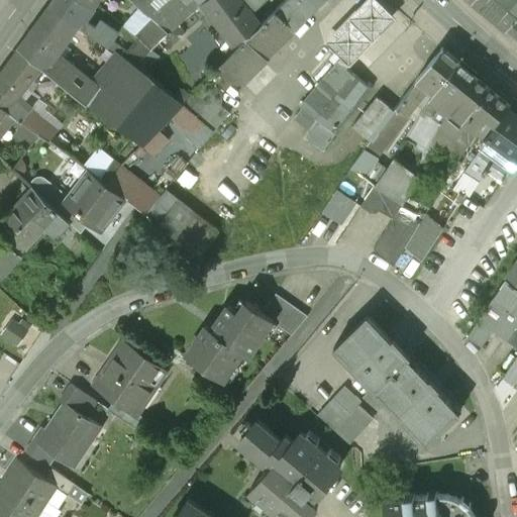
[(93,5),(85,0),(53,0),(50,4),(80,24),(82,26),(85,21),(83,20),(93,5)]
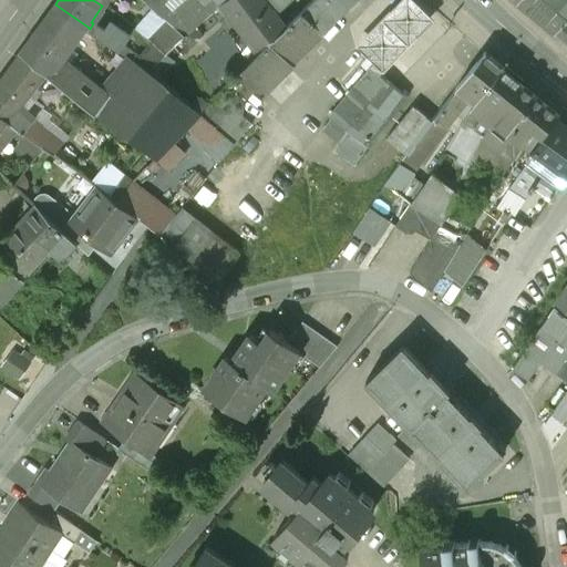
[(146,0),(169,21),(185,34),(219,4),(223,2),(225,0),(146,0)]
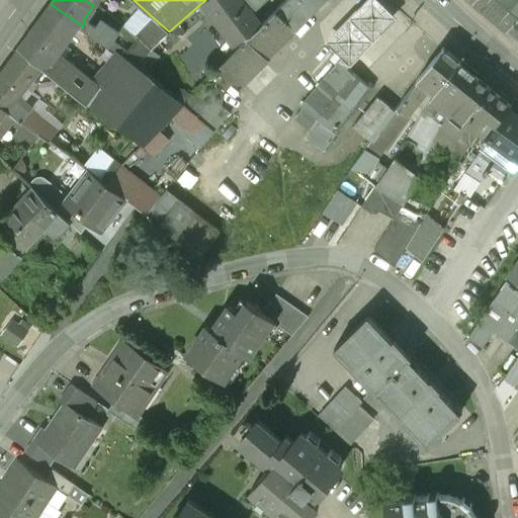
[(251,12),(239,0),(205,0),(203,2),(238,47),(246,39),(262,23),(251,12)]
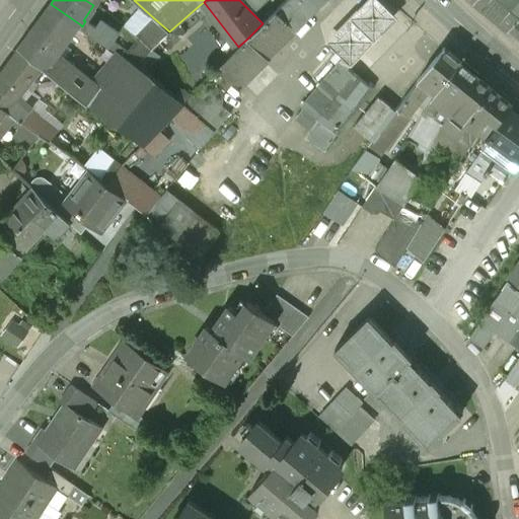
[(239,0),(251,12),(264,0),(239,0)]
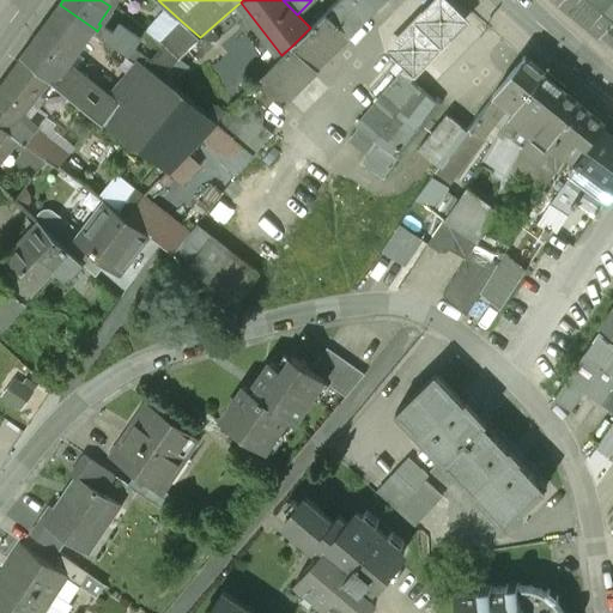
[(338,0),(327,11),(346,30),(345,31),(349,36),(384,0),(338,0)]
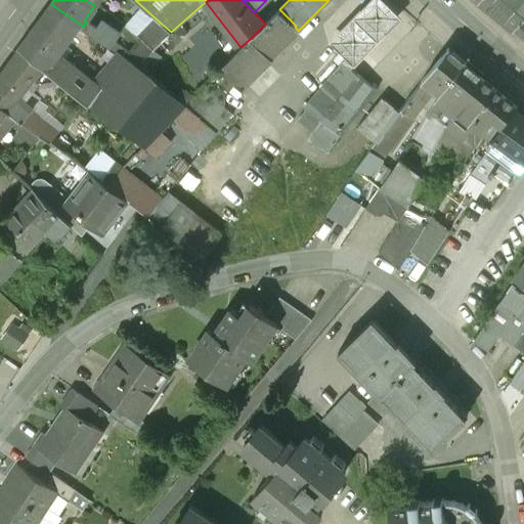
[(374,0),(332,43),(355,67),(401,19),(381,0),(374,0)]
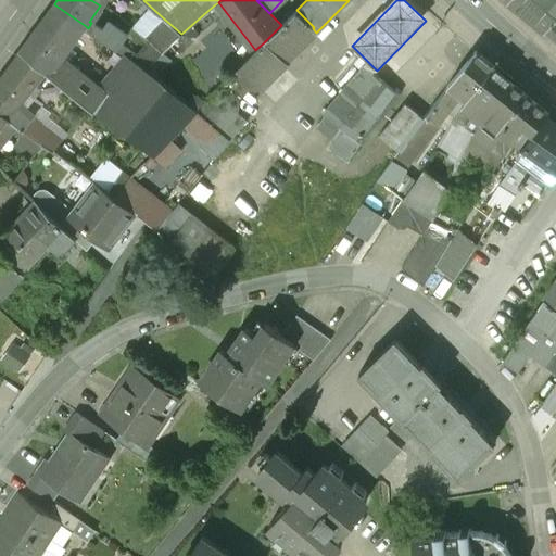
[(555,0),(519,0),(515,4),(546,32),(555,20),(555,0)]
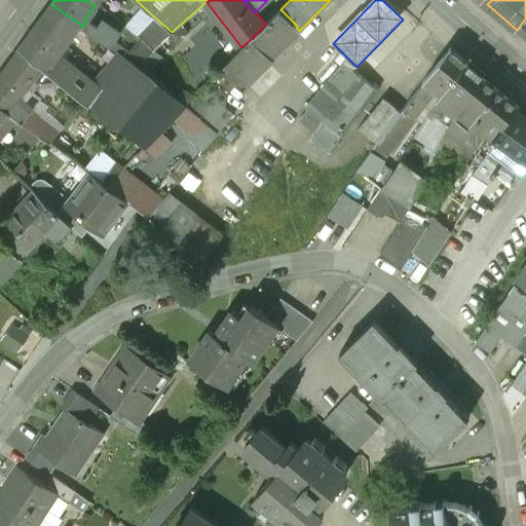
[(81,25),(51,4),(20,48),(43,67),(57,77),(79,95),(94,106),(106,91),(60,54),(81,25)]
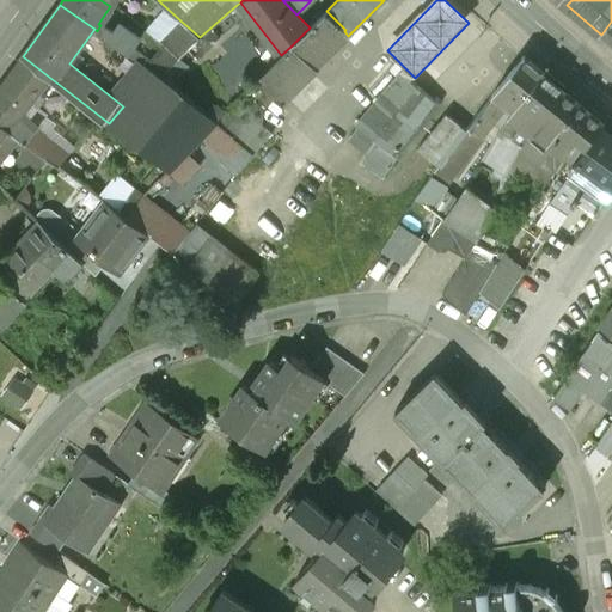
[(346,30),(326,11),(310,28),(291,47),(316,67),(348,36),(344,31),(346,30)]
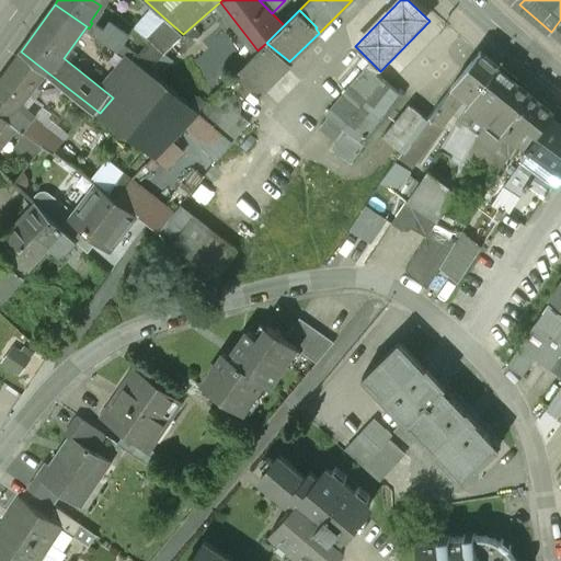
[(168,21),(152,34),(149,31),(144,35),(149,38),(164,53),(183,34),(168,21)]
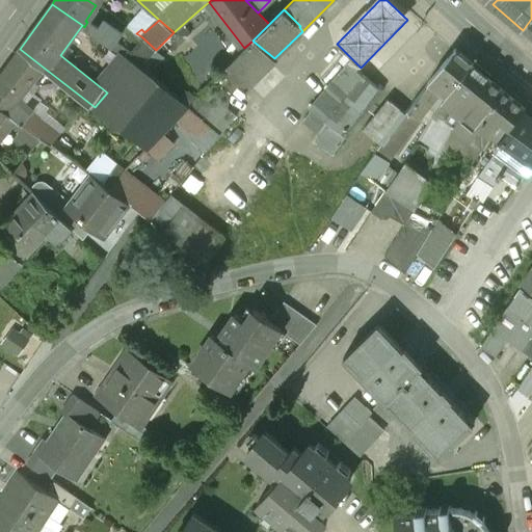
[(118,36),(101,24),(95,34),(112,46),(118,36)]
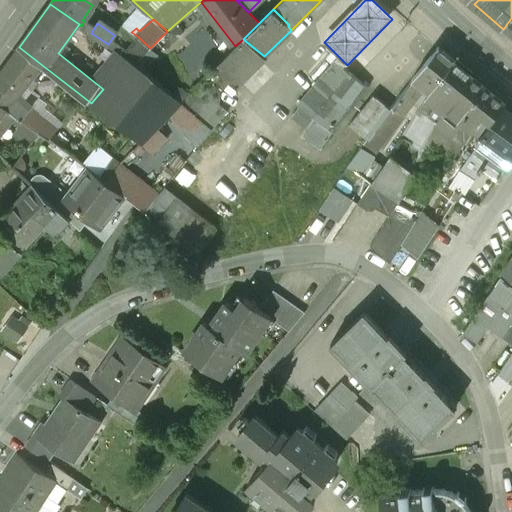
[(235,46),(181,101),(212,129),(227,112),(218,104),(219,92),(236,75),(241,80),(265,57),(264,56),(243,39),(235,46)]
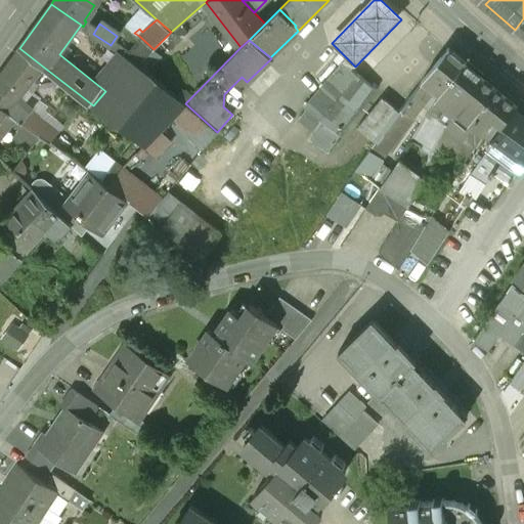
[(43,67),(19,48),(0,74),(0,101),(7,108),(17,97),(43,67)]
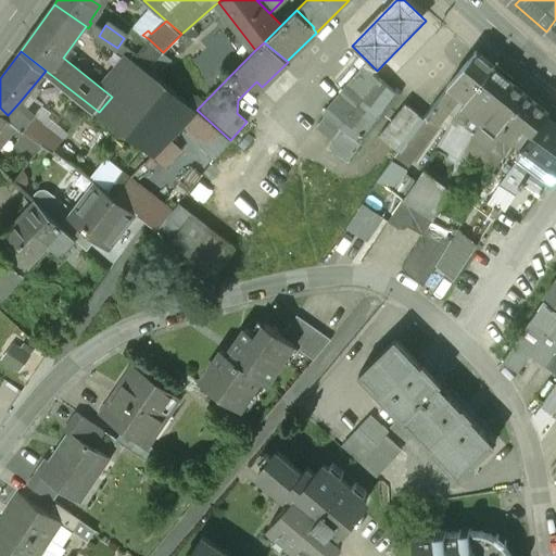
[(494,67),(477,53),(451,86),(468,99),(494,67)]
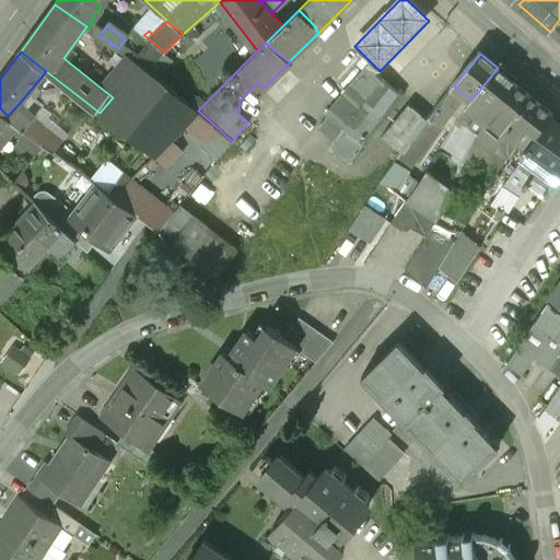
[(162,79),(140,63),(113,97),(100,113),(120,129),(162,79)]
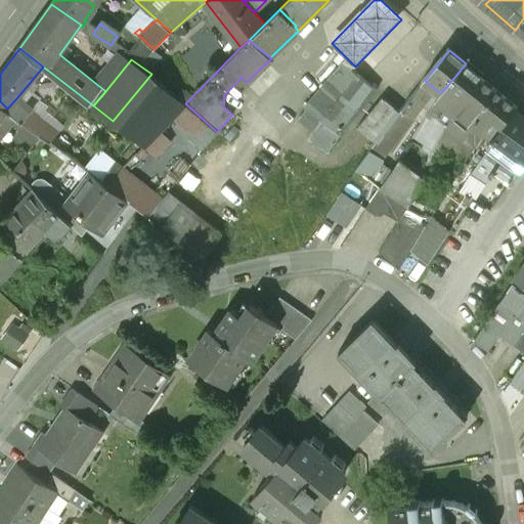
[(344,62),(322,86),(304,106),(306,107),(300,117),(317,130),(311,138),(328,151),(340,135),(377,89),(344,62)]
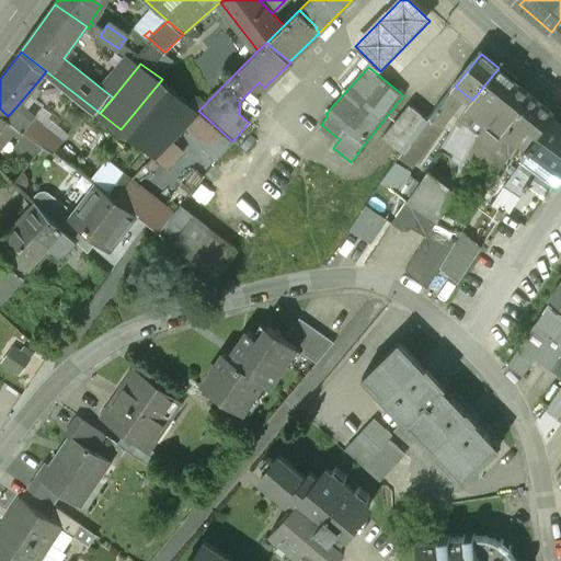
[(472,100),(461,113),(462,114),(464,113),(471,117),(476,114),(483,118),(492,114),(517,82),(499,68),(472,100)]
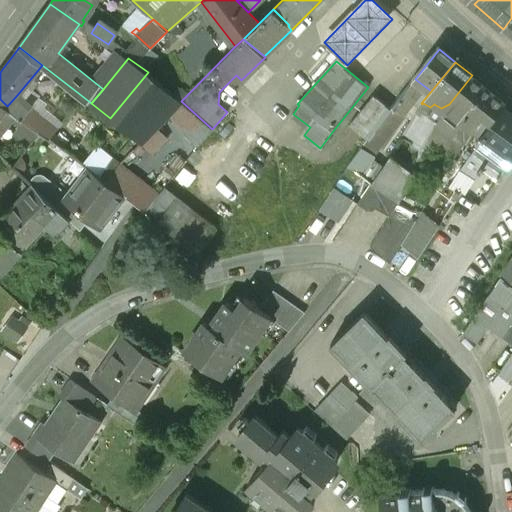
[(148,72),(110,118),(140,142),(181,101),(148,72)]
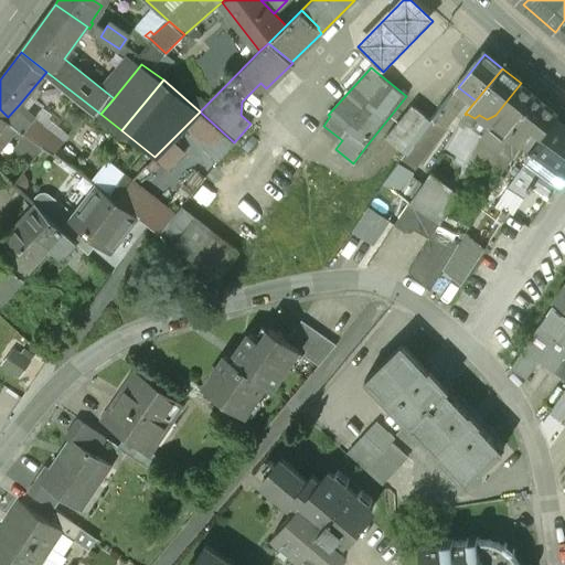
[(85,102),(61,83),(52,95),(75,114),(85,102)]
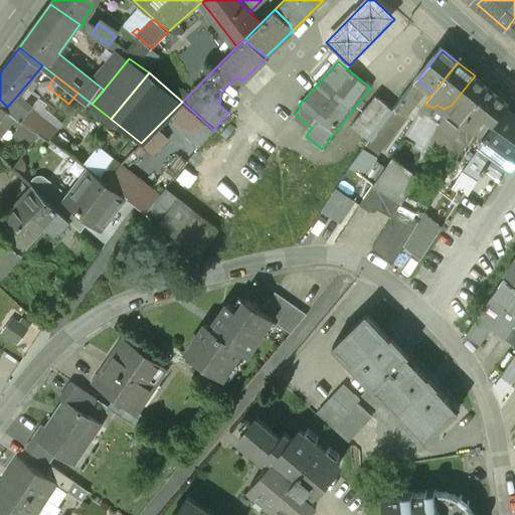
[(452,105),(446,112),(440,121),(467,143),(487,116),(495,121),(505,108),(498,104),(502,98),(475,75),(452,105)]
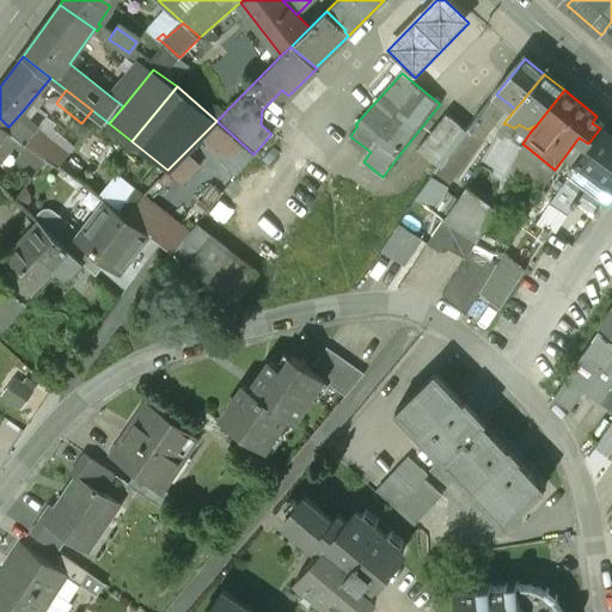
[(63,148),(20,114),(8,127),(18,135),(36,151),(53,161),(63,148)]
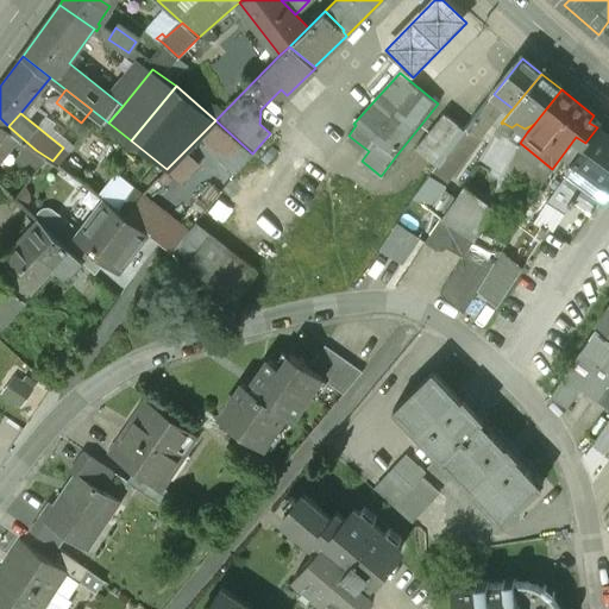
[(444,114),(415,149),(433,163),(462,129),(444,114)]
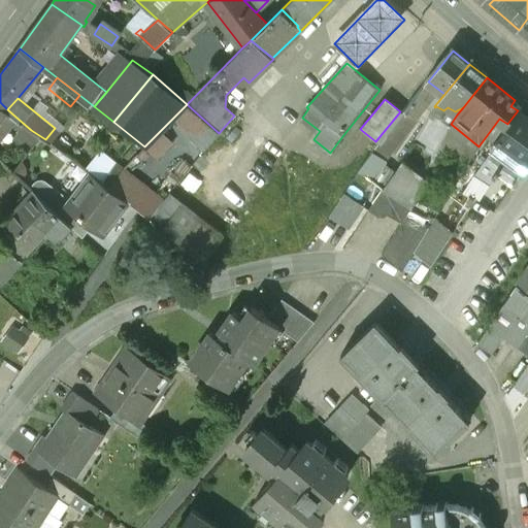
[(7,109),(0,102),(0,132),(3,132),(15,117),(7,109)]
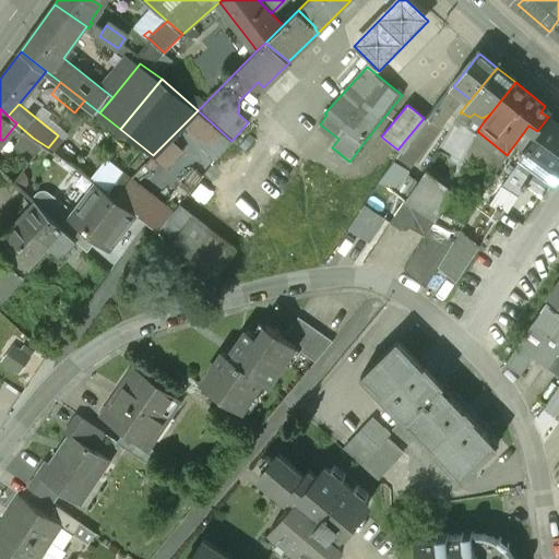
[(558,126),(548,118),(534,137),(535,138),(520,157),(521,159),(502,186),(516,197),(523,189),(523,190),(530,185),(544,195),(558,175),(558,126)]
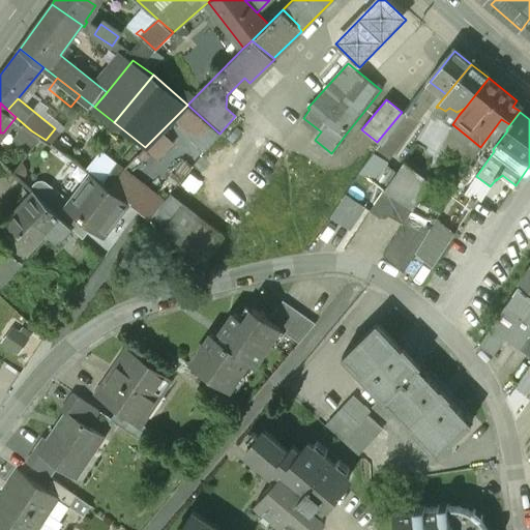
[(405,159),(377,198),(402,213),(425,176),(425,175),(425,174),(435,157),(424,152),(416,167),(405,159)]
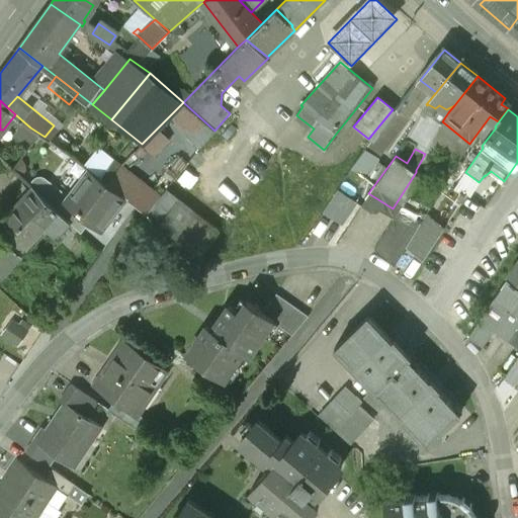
[(126,197),(90,169),(87,173),(88,174),(71,197),(69,195),(66,199),(78,209),(77,211),(90,222),(101,230),(126,197)]
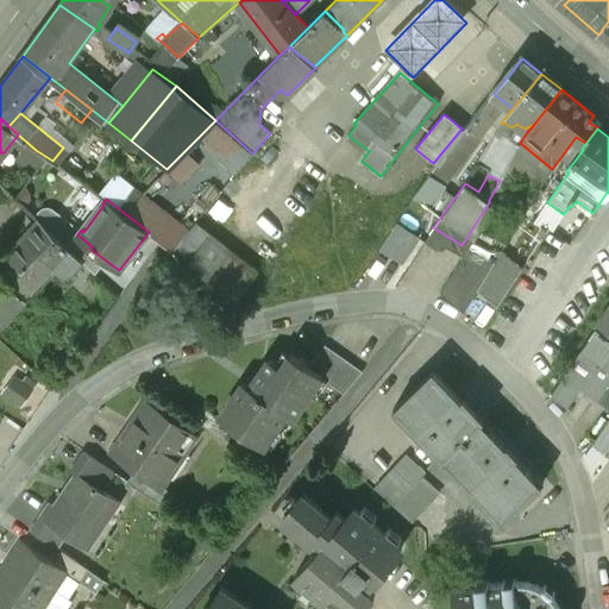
[(106,261),(90,249),(92,246),(77,234),(81,230),(61,213),(49,226),(68,248),(81,259),(81,261),(95,274),(106,261)]
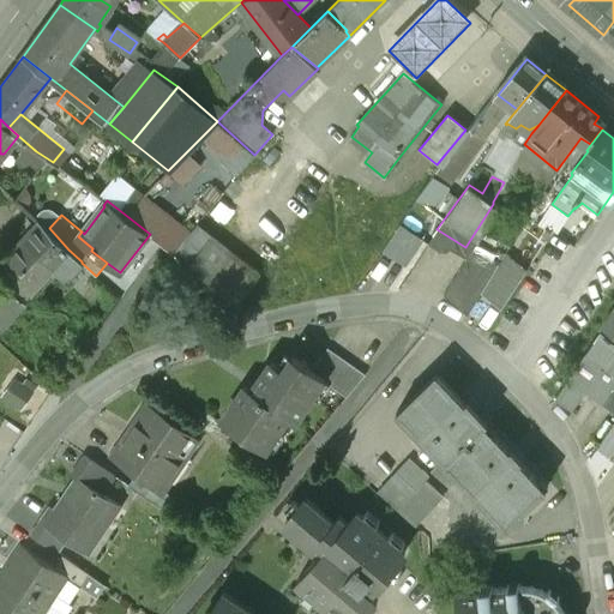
[(82,263),(38,223),(24,239),(55,269),(66,280),(82,263)]
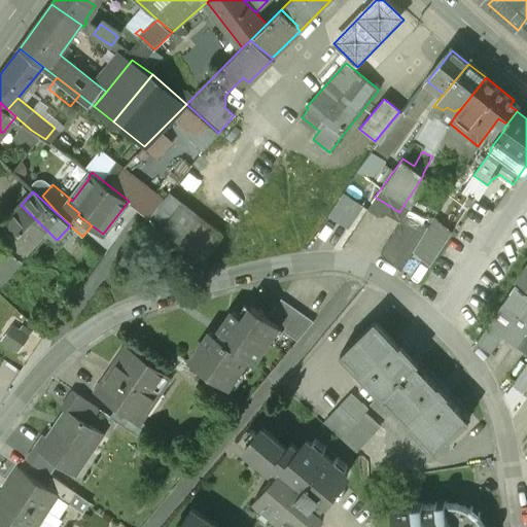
[(338,191),(325,214),(346,225),(358,202),(338,191)]
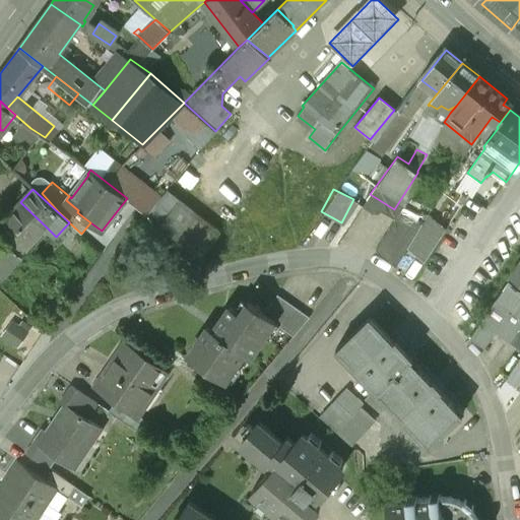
[(222,232),(180,198),(178,201),(170,195),(151,218),(158,224),(203,256),(222,232)]
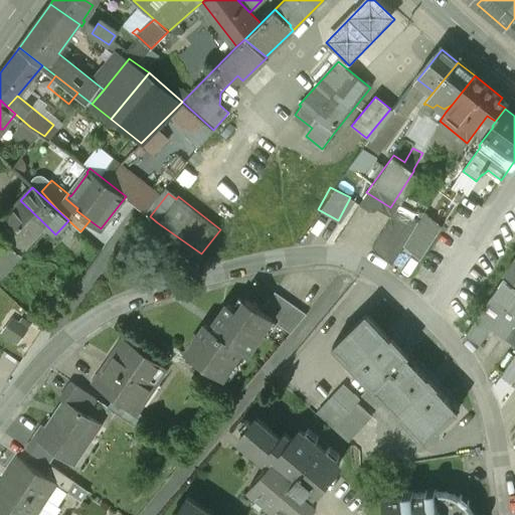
[(46,225),(20,200),(0,221),(0,229),(22,251),(46,225)]
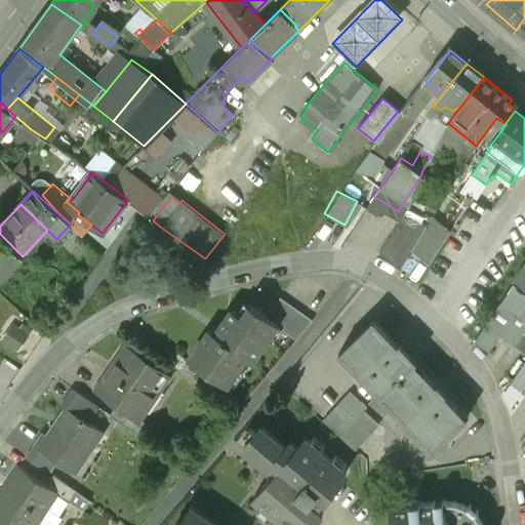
[(421,233),(410,250),(428,266),(450,232),(431,217),(421,233)]
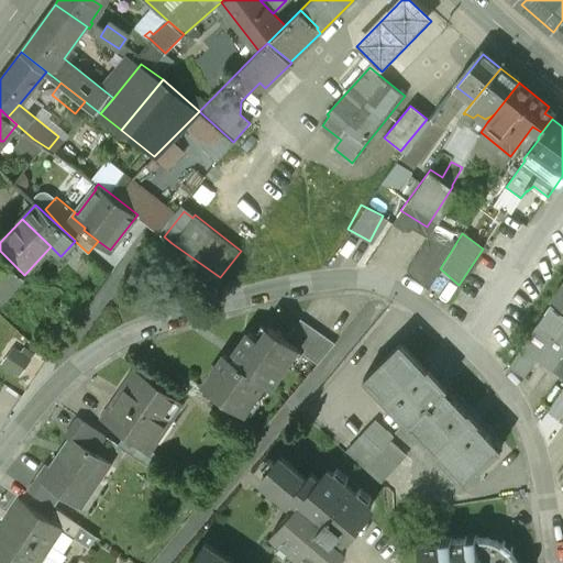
[(452,250),(428,236),(408,269),(429,287),(431,283),(440,268),(452,250)]
